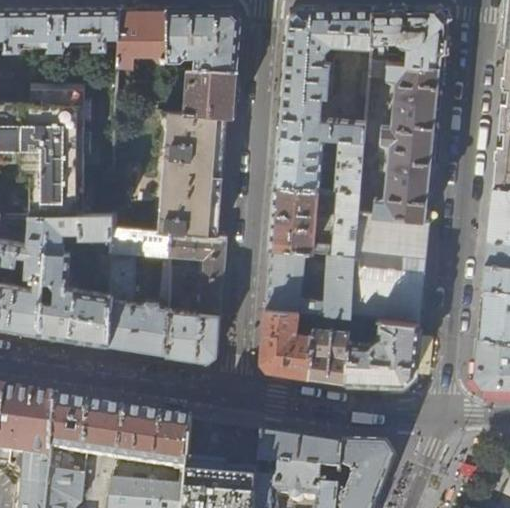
[(371,34),(372,9),(297,9),(286,20),(282,78),(277,136),(322,139),(337,141),(363,143),(364,126),(364,124),(320,121),(321,99),(330,99),(333,66),(324,65),(325,52),(331,48),(370,51),(371,34)]
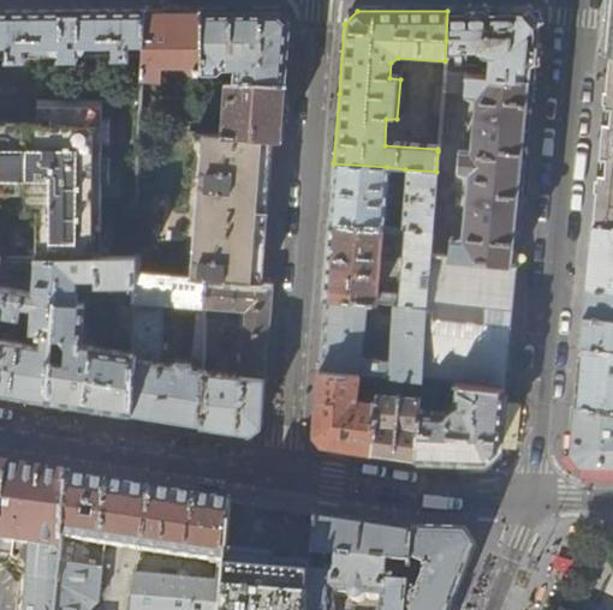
[(494,11),(447,11),(446,41),(445,61),(444,78),(477,79),(477,70),(464,69),(465,54),(483,54),(488,57),(486,81),(533,84),(535,57),(539,24),(527,11),(494,11)]
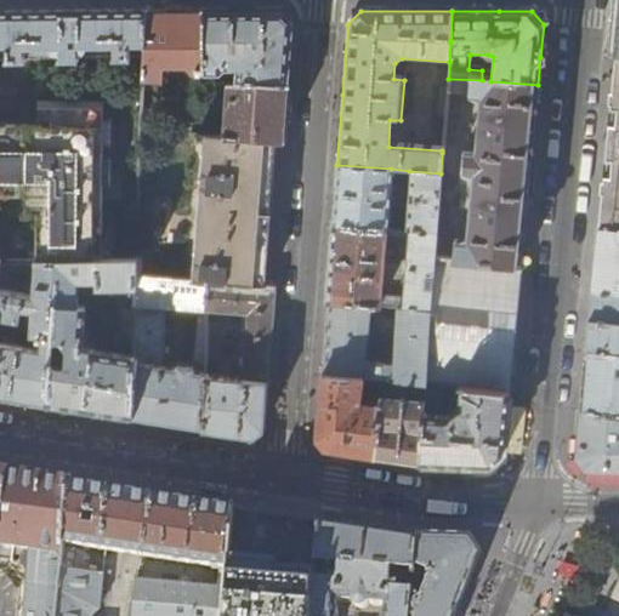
[(172,13),(146,13),(142,61),(140,83),(159,83),(160,70),(183,68),(189,77),(191,77),(191,86),(200,85),(200,77),(202,12),(172,13)]
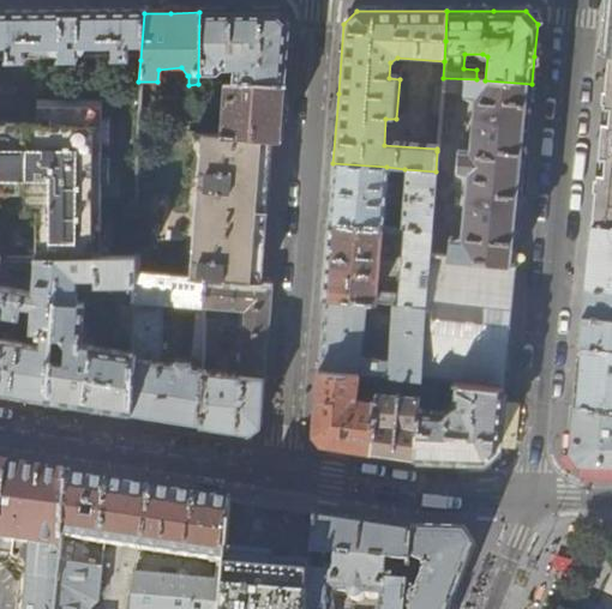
[(241,12),(199,12),(198,76),(216,77),(221,71),(232,71),(232,84),(258,85),(285,86),(289,25),(277,12),(241,12)]
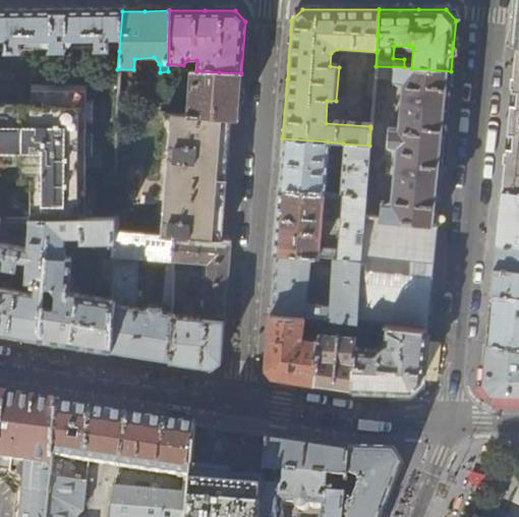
[(0,52),(119,51),(122,11),(57,11),(0,11),(0,52)]
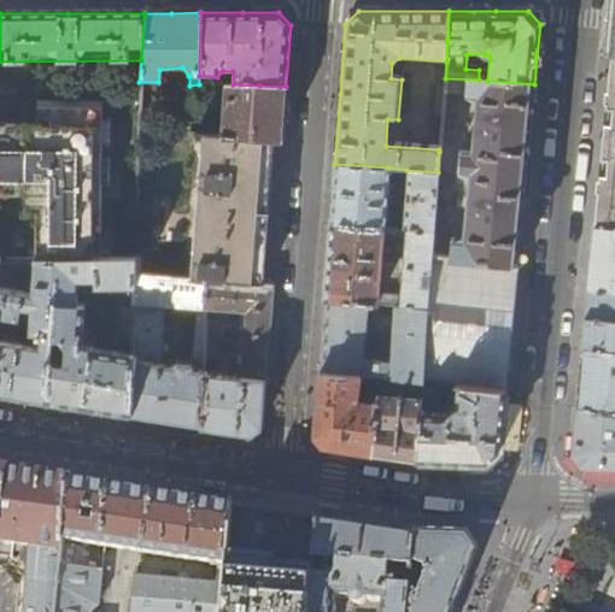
[(614,233),(614,60),(609,60),(605,103),(598,177),(592,230),(614,233)]
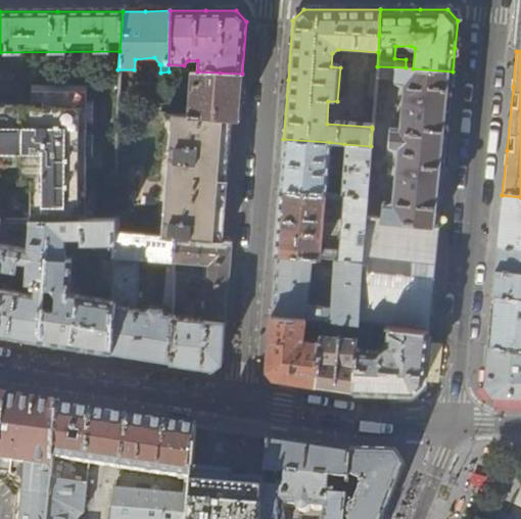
[(406,67),(377,66),(376,77),(376,82),(392,84),(403,88),(398,132),(388,131),(386,149),(396,153),(392,202),(381,205),(366,203),(365,220),(437,228),(448,120),(453,72),(413,68),(406,67)]
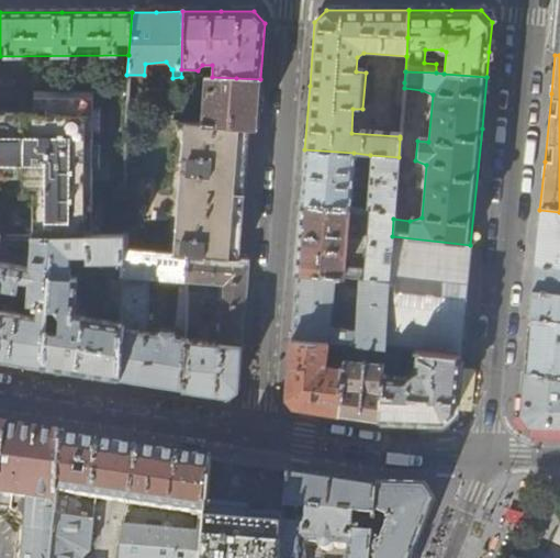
[(258,112),(260,79),(236,78),(212,77),(204,78),(202,105),(196,105),(197,111),(202,111),(201,127),(248,131),(256,132),(258,112)]
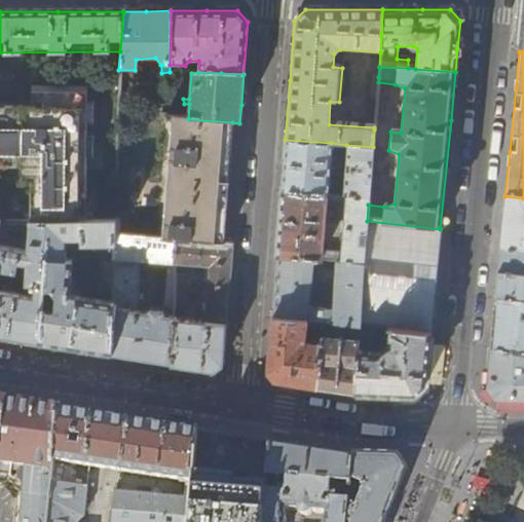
[(376,102),(378,82),(378,77),(370,77),(369,101),(376,102)]
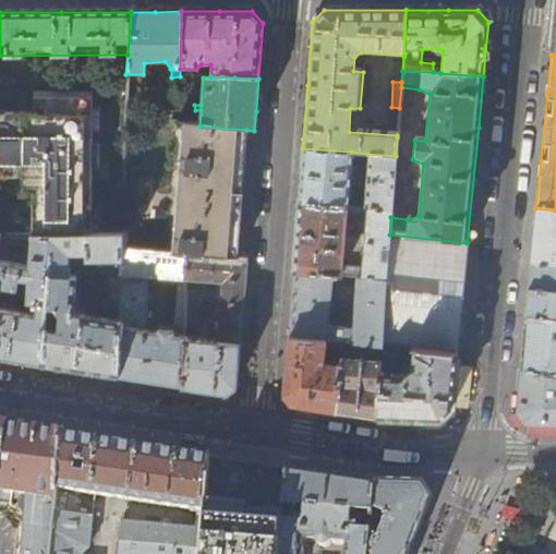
[(0,177),(22,178),(22,192),(32,192),(33,238),(50,237),(87,237),(92,92),(35,92),(35,115),(0,115),(0,177)]
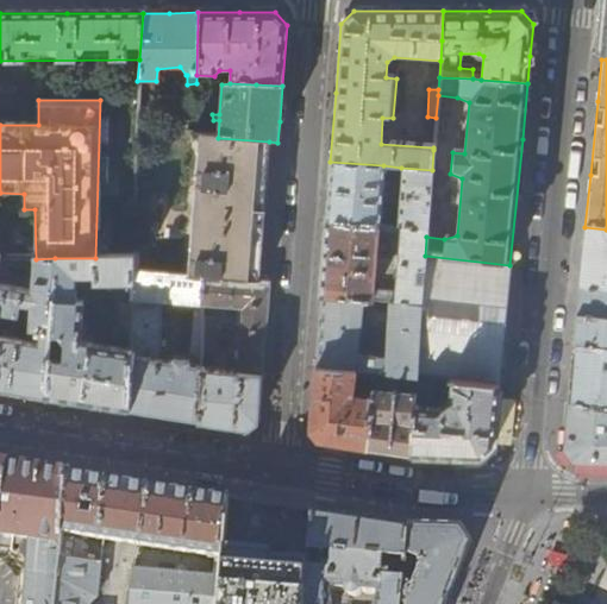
[(181,136),(189,137),(192,117),(182,117),(181,136)]
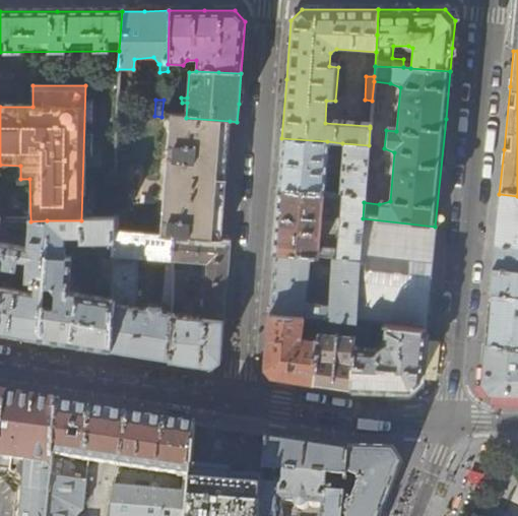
[(224,183),(230,121),(186,118),(164,117),(163,121),(169,122),(158,239),(171,240),(219,243),(224,183)]
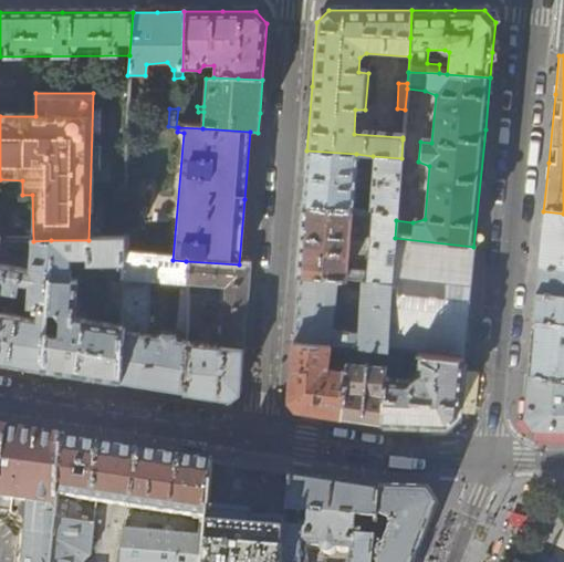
[(403,139),(401,158),(401,159),(411,160),(414,141),(403,139)]
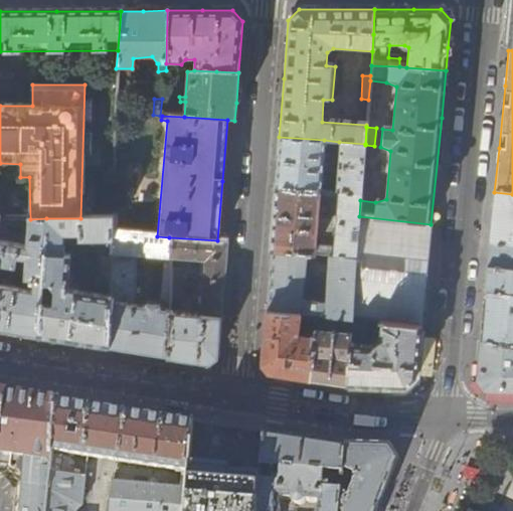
[(324,140),(279,137),(277,163),(275,188),(317,192),(320,192),(324,140)]
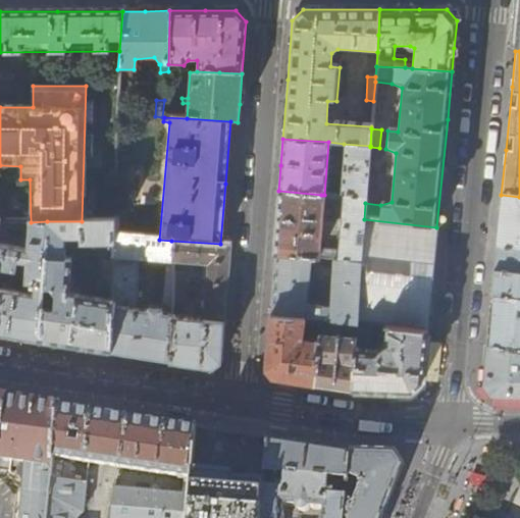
[(370,147),(370,146),(344,144),(340,196),(342,196),(366,198),(370,147)]
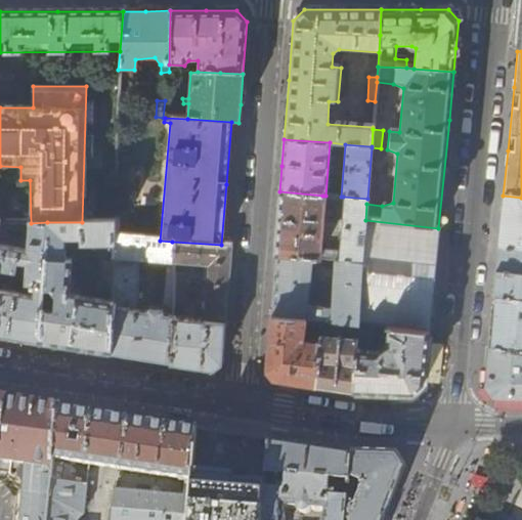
[(322,196),(279,191),(276,231),(275,258),(362,265),(365,220),(366,204),(367,199),(343,197),(338,255),(318,253),(322,196)]
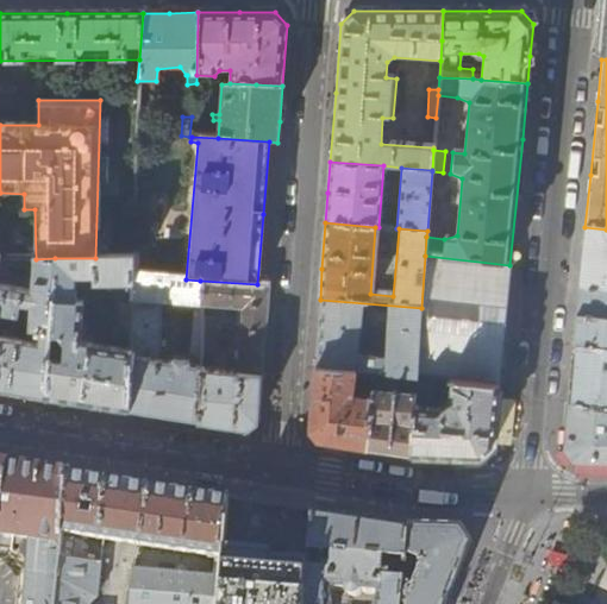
[(380,236),(390,237),(392,228),(380,227),(380,236)]
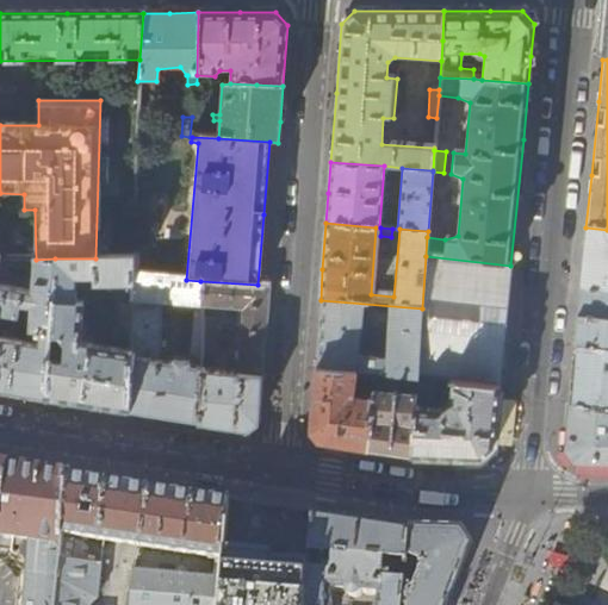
[(607,230),(585,228),(583,262),(581,287),(607,289),(607,230)]
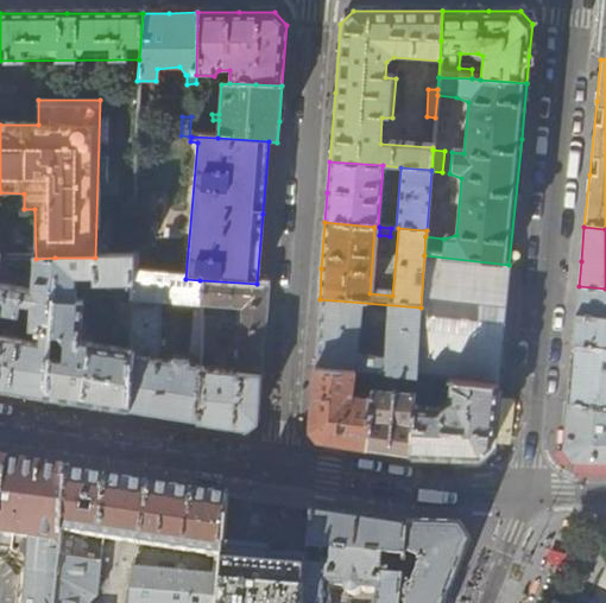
[(509,265),(424,255),(421,308),(415,379),(431,381),(441,381),(498,388),(503,331),(509,265)]
